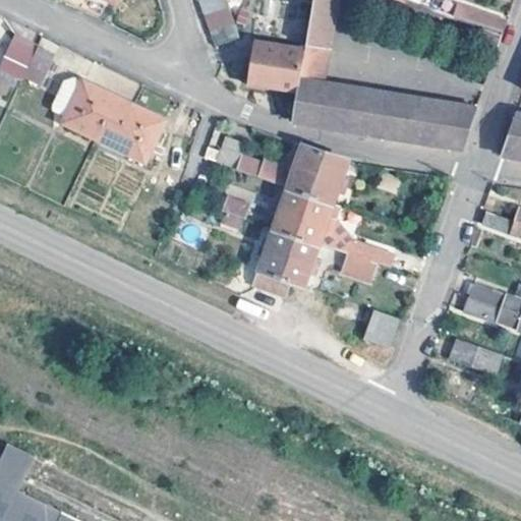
[(225,0),(197,0),(203,13),(227,5),(225,0)]
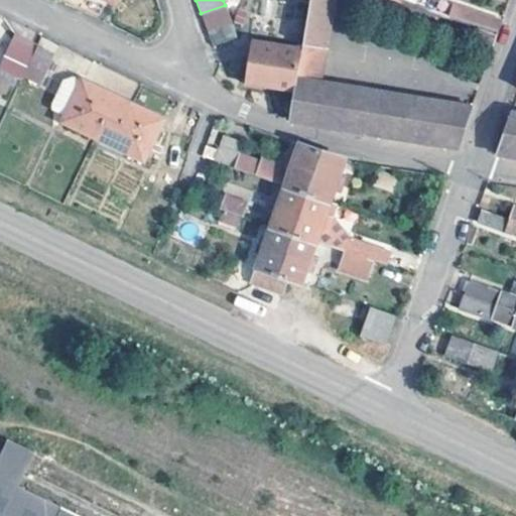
[(333,0),(308,0),(302,46),(299,60),(323,63),(333,0)]
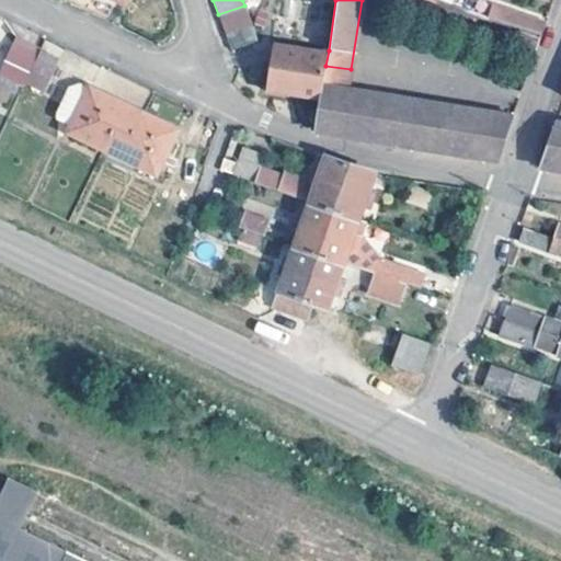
[(465,10),(518,29),(539,36),(545,21),(484,0),(459,0),(458,8),(465,10)]
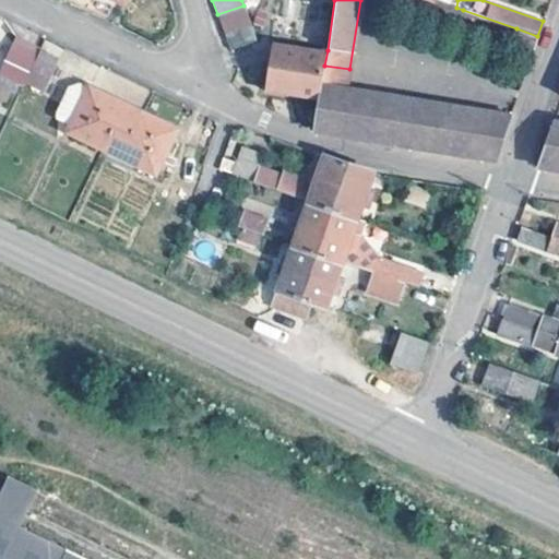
[(217,14),(224,31),(248,21),(244,6),(217,14)]
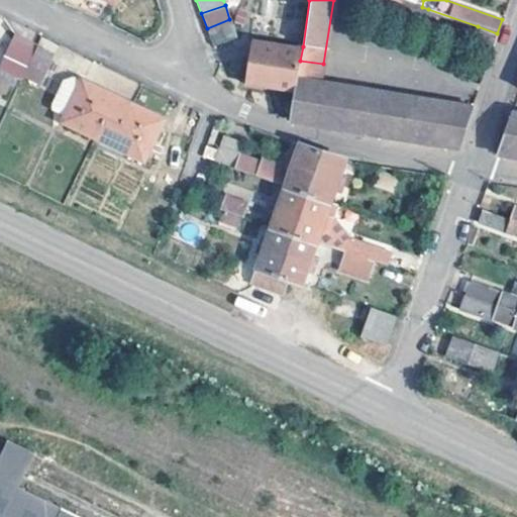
[(213,44),(236,37),(232,25),(229,19),(207,28),(213,44)]
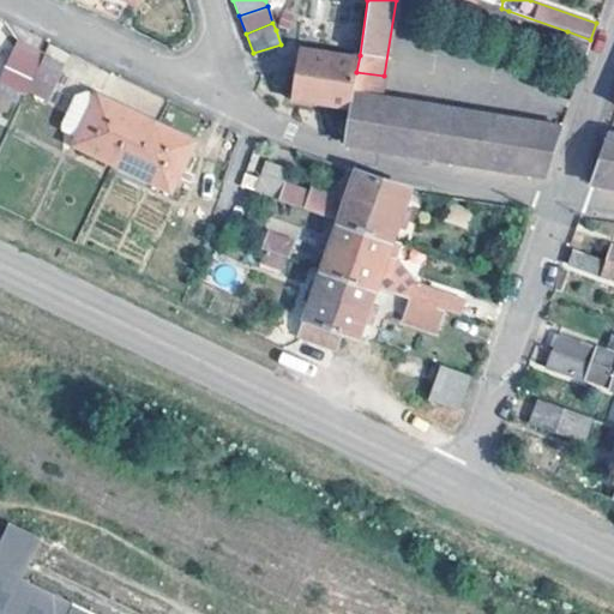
[(590,40),(567,31),(559,54),(582,62),(590,40)]
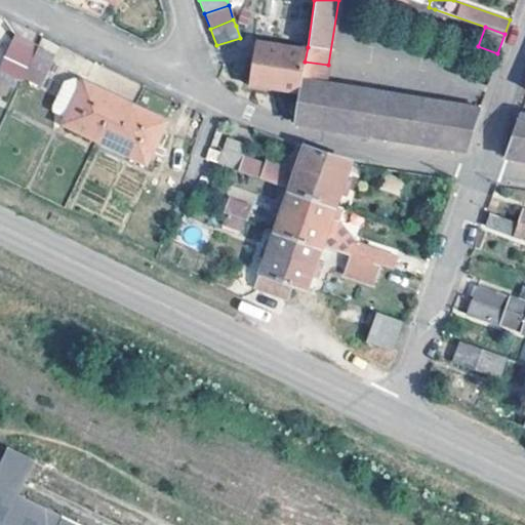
[(35,45),(14,36),(0,66),(0,68),(19,78),(35,45)]
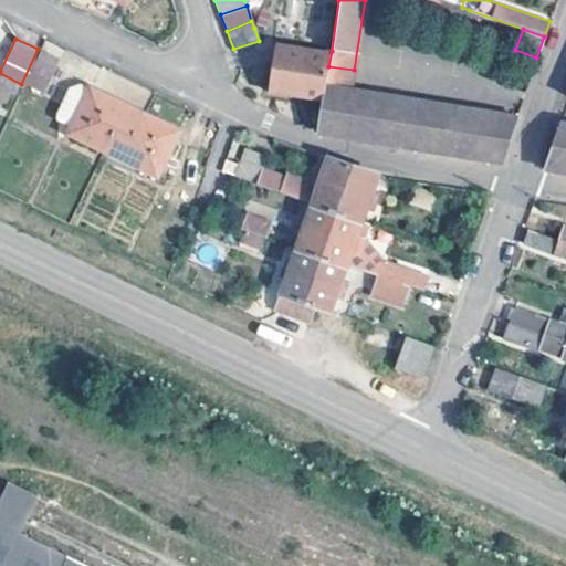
[(323,97),(328,66),(332,51),(274,42),(268,88),(323,97)]
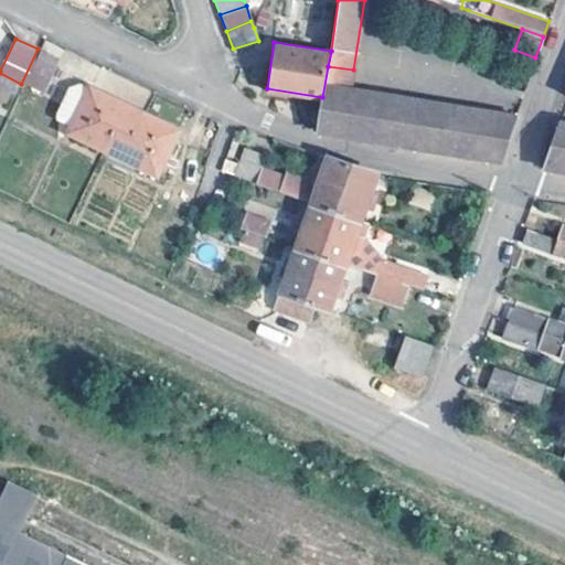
[(59,59),(40,50),(24,82),(44,91),(59,59)]
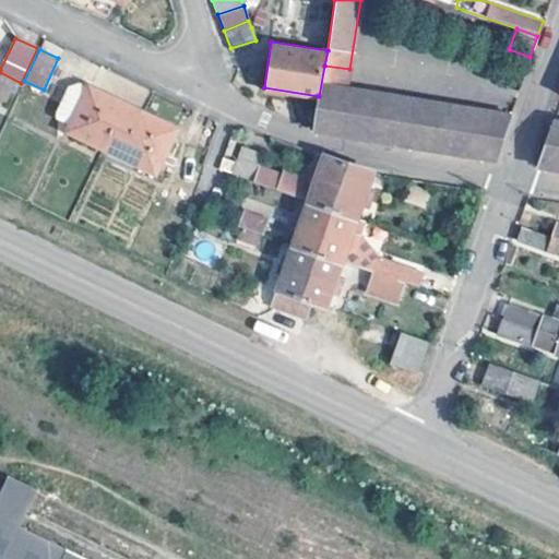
[(349,69),(324,66),(319,96),(313,131),(494,162),(509,117),(346,90),(349,69)]
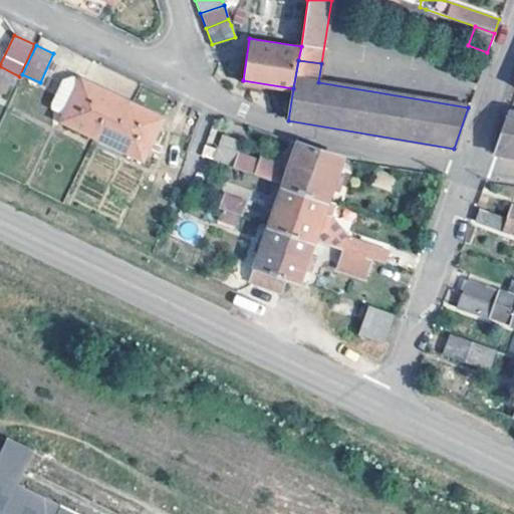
[(62,120),(94,137),(103,116),(119,124),(130,104),(119,99),(71,75),(59,80),(47,104),(52,108),(64,115),(62,120)]
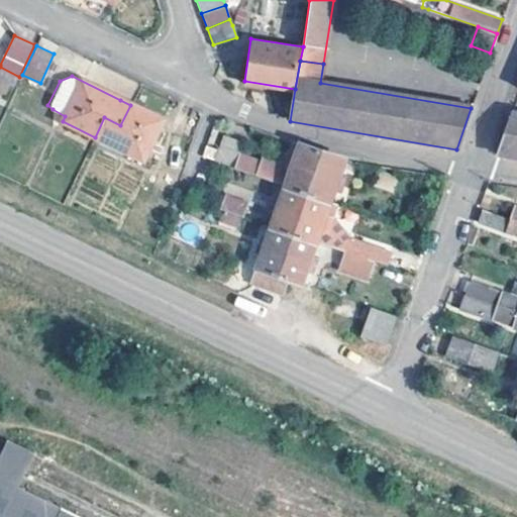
[(104,117),(95,137),(102,140),(142,161),(161,120),(130,105),(120,125),(104,117)]
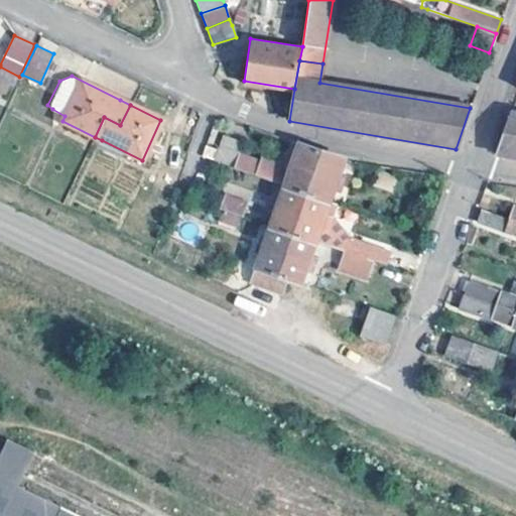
[(515,115),(510,114),(496,155),(515,158),(515,115)]
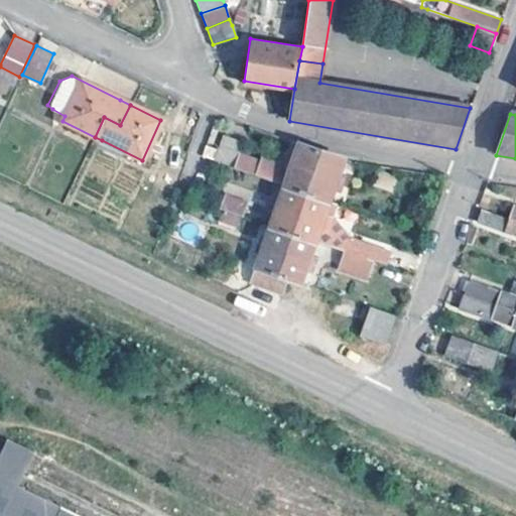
[(224,130),(218,128),(207,159),(234,170),(239,156),(218,149),(224,130)]
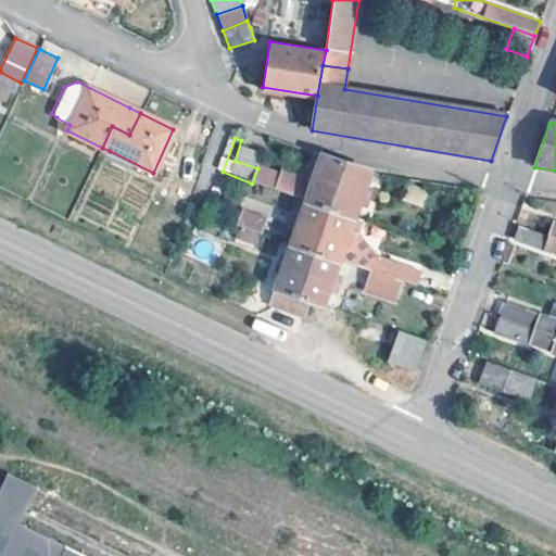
[(235,161),(257,168),(264,148),(241,140),(235,161)]
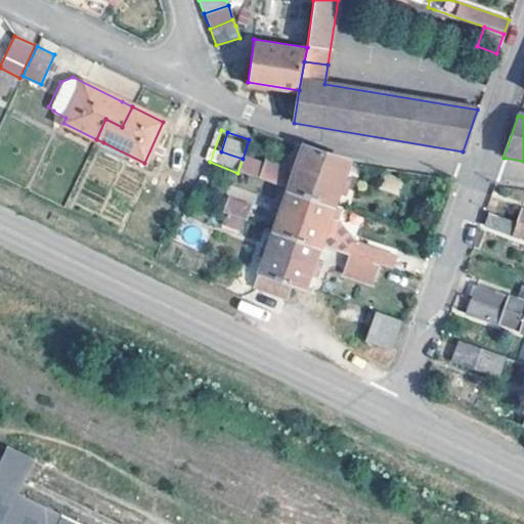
[(305,195),(315,200),(332,206),(337,190),(343,192),(348,174),(344,173),(347,162),(331,155),(303,145),(298,159),(291,157),(287,169),(286,172),(293,175),(288,190),(305,195)]
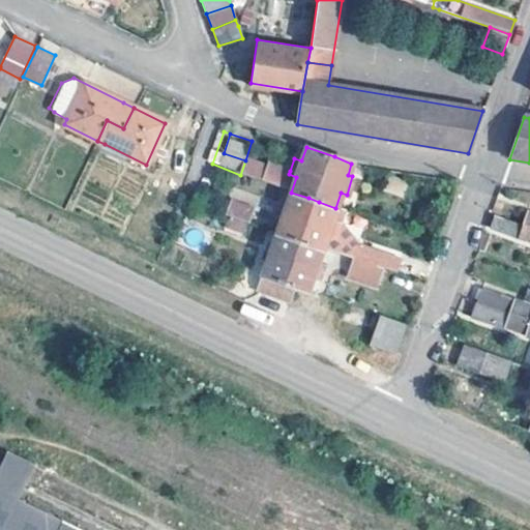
[(263,167),(245,160),(240,175),(260,181),(265,168),(263,167)]
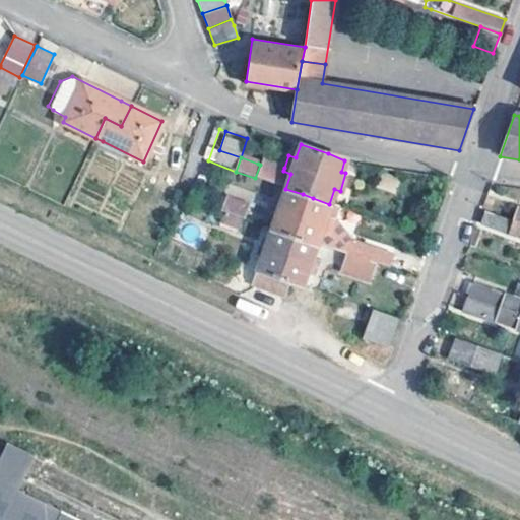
[(283,171),(284,168),(259,158),(258,164),(260,165),(255,178),(285,189),(290,174),(283,171)]
